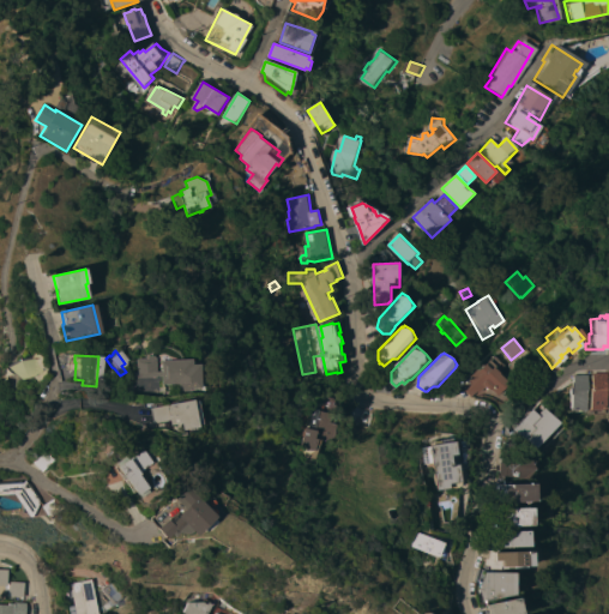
[(155,363),(155,360),(175,360),(187,359),(187,365),(194,363),(194,365),(199,365),(199,366),(202,368),(202,369),(202,371),(200,373),(200,374),(200,377),(209,377),(209,391),(194,392),(194,390),(170,391),(170,384),(156,384),(156,380),(152,381),(152,378),(155,378),(155,375),(151,375),(151,377),(131,378),(131,369),(130,359),(139,359),(139,356),(149,355),(150,357),(150,365),(151,372),(155,371),(155,363)]
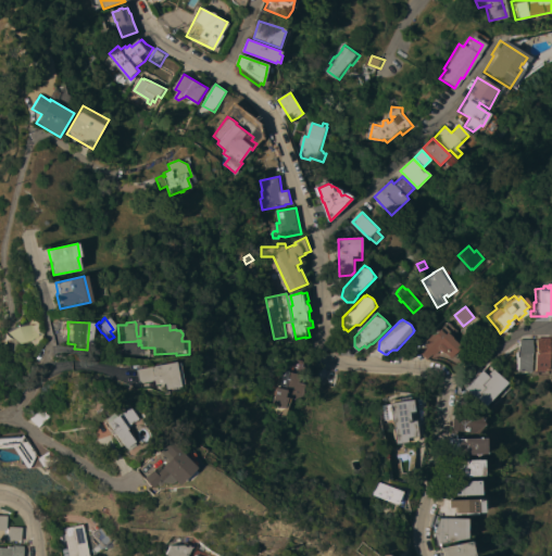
[(440,330),(448,323),(458,331),(452,338),(461,346),(450,358),(443,352),(443,353),(441,353),(439,351),(434,356),(431,354),(427,359),(418,351),(422,348),(422,346),(423,345),(424,345),(427,342),(426,341),(433,335),(434,336),(439,329),(440,330)]
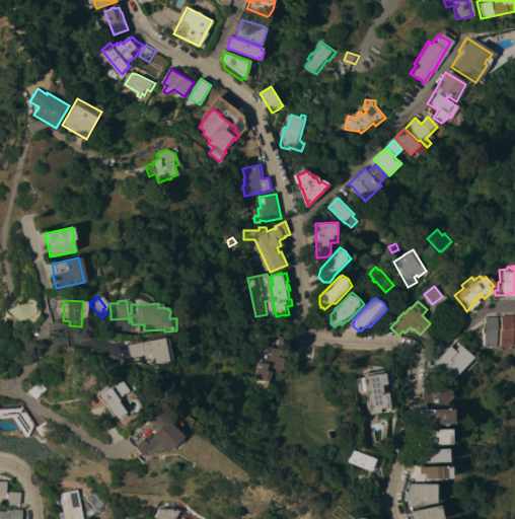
[(17,322),(5,310),(14,305),(27,303),(31,302),(33,315),(17,322)]
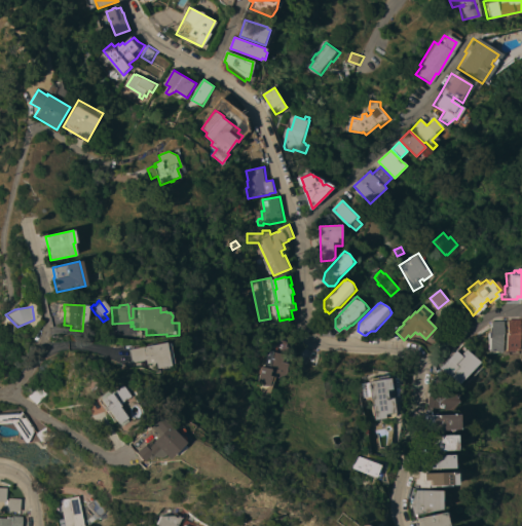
[(516,350),(512,350),(512,352),(505,352),(504,351),(502,320),(515,320),(516,350)]
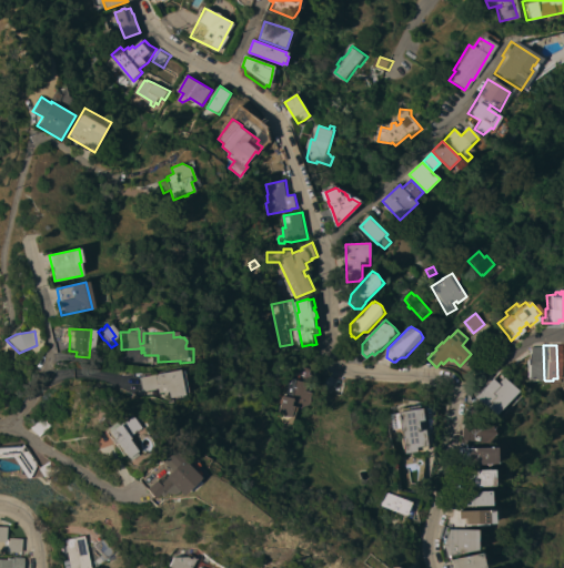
[(540,347),(541,382),(532,382),(532,379),(527,379),(526,347),(540,347)]
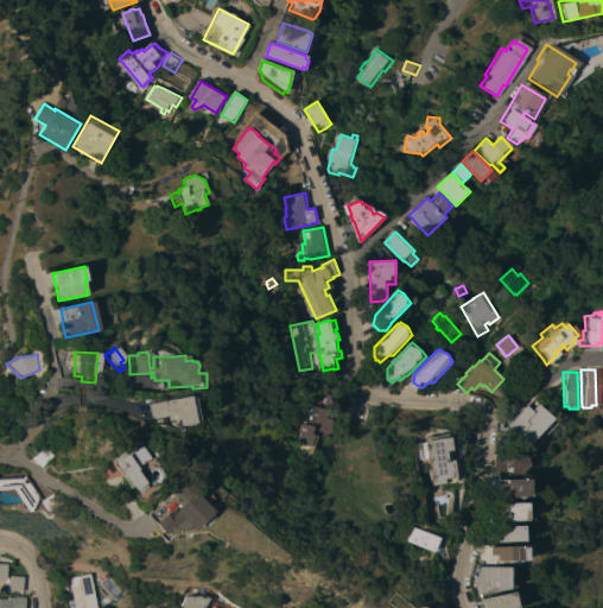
[(189,397),(192,419),(186,420),(188,425),(173,426),(172,419),(160,420),(159,417),(145,419),(143,404),(189,397)]
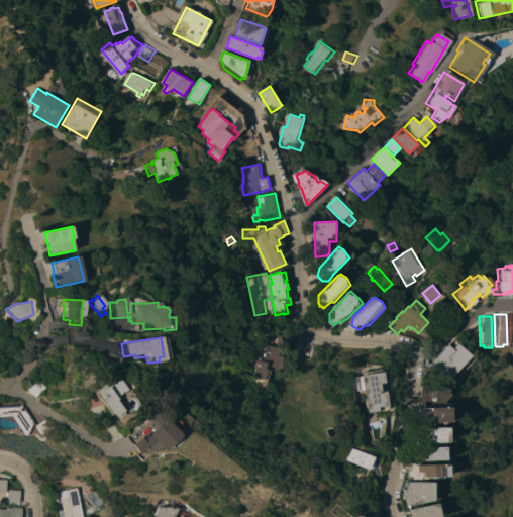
[(471,356),(449,378),(432,362),(440,352),(439,352),(447,345),(449,347),(455,341),(467,352),(471,356)]
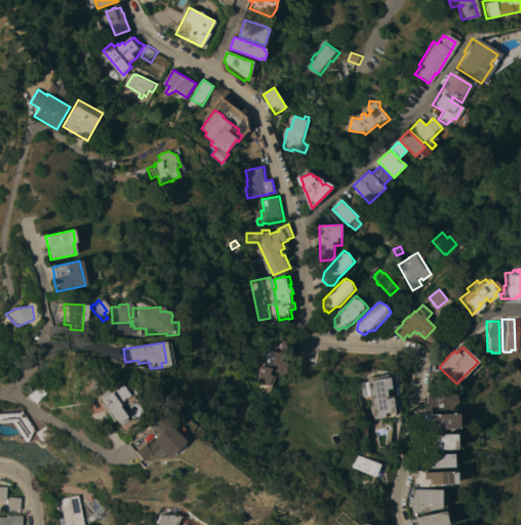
[(268,350),(286,354),(285,362),(290,363),(287,372),(287,374),(281,377),(277,376),(275,385),(272,384),(272,385),(261,382),(268,350)]
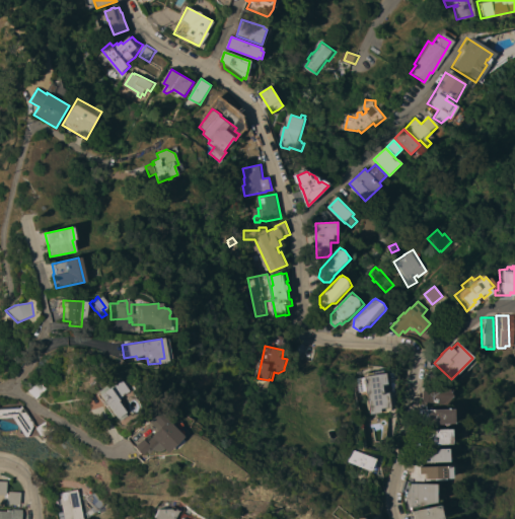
[(366,406),(365,400),(366,400),(365,395),(364,395),(364,390),(358,392),(356,378),(361,377),(361,376),(362,376),(362,374),(371,372),(370,372),(380,370),(383,382),(384,382),(385,383),(386,385),(386,387),(386,388),(386,391),(386,393),(385,394),(386,404),(388,404),(388,405),(388,409),(388,410),(386,412),(385,413),(383,413),(380,412),(378,412),(379,413),(367,415),(366,406)]
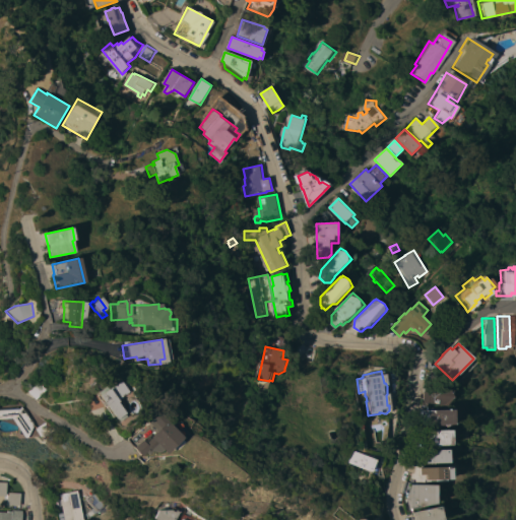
[(114,381),(121,392),(111,398),(113,400),(110,402),(120,416),(113,421),(111,418),(109,419),(90,392),(100,386),(102,389),(114,381)]
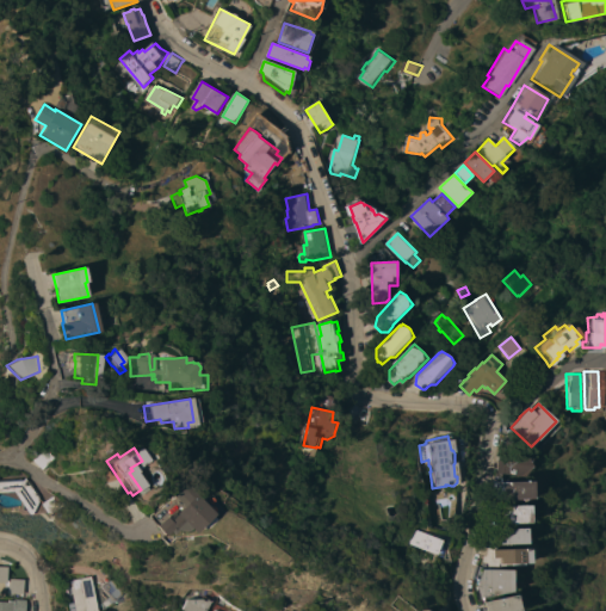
[(38,469),(29,461),(41,449),(50,457),(38,469)]
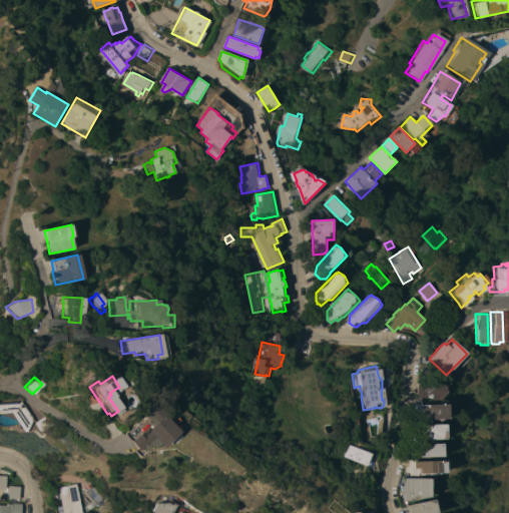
[(447,385),(446,391),(442,398),(433,398),(432,399),(420,397),(421,396),(417,395),(419,381),(447,385)]
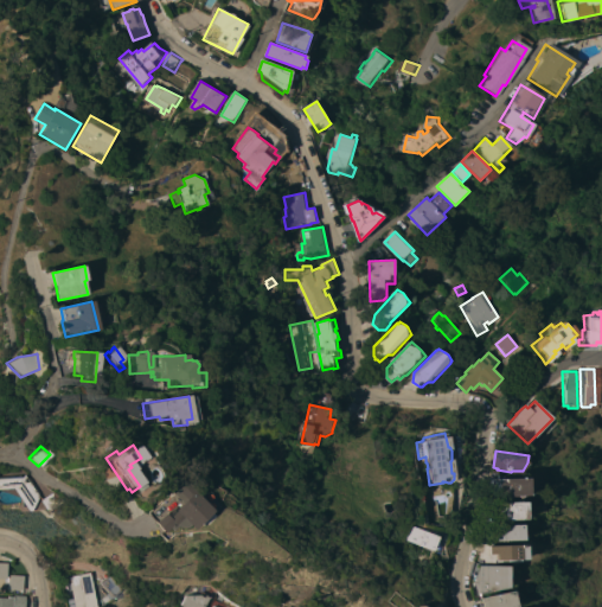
[(11,489),(0,489),(0,478),(19,477),(20,474),(21,474),(24,478),(26,478),(37,493),(36,496),(29,511),(26,511),(19,500),(15,497),(11,489)]
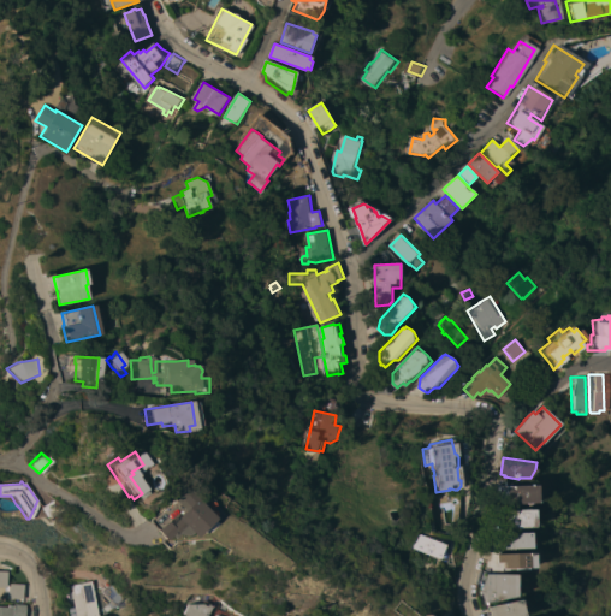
[(537,485),(538,503),(515,503),(515,505),(506,505),(506,490),(512,490),(512,486),(537,485)]
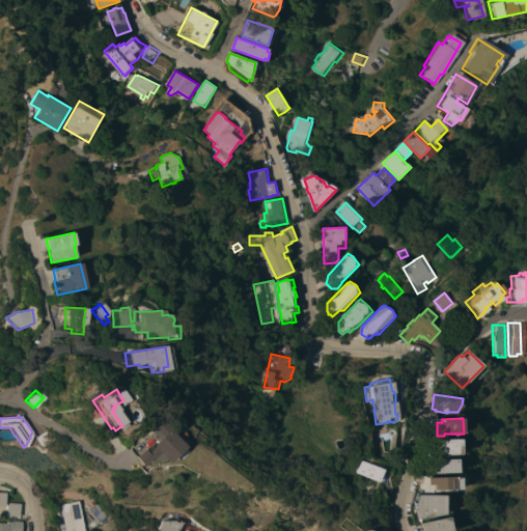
[(181,446),(164,463),(160,459),(158,462),(149,460),(145,464),(143,462),(139,465),(131,456),(139,449),(142,453),(148,448),(146,446),(153,440),(144,431),(156,421),(181,446)]
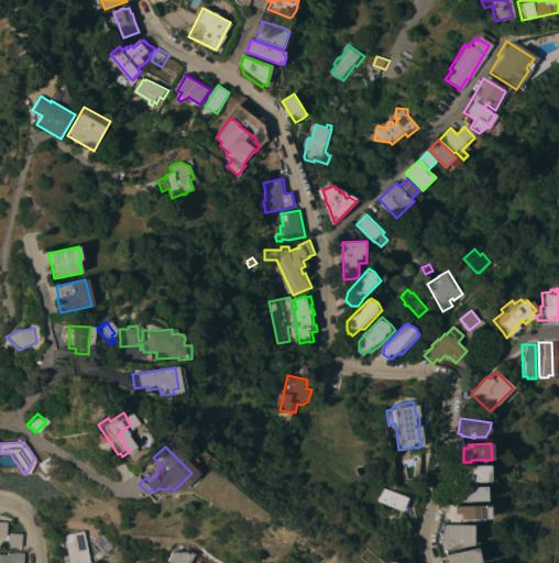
[(45,456),(57,466),(41,475),(34,465),(35,462),(45,456)]
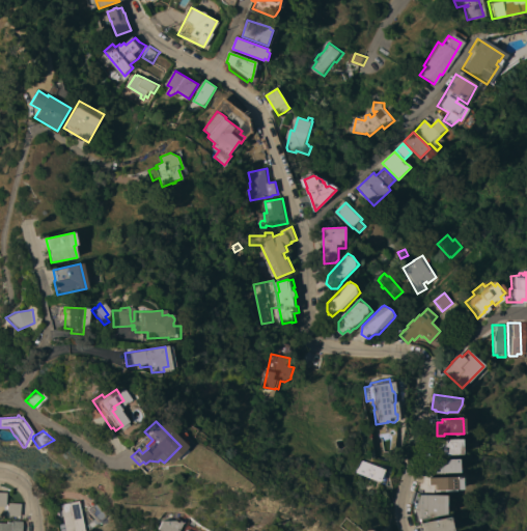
[(461,439),(461,454),(431,455),(431,440),(461,439)]
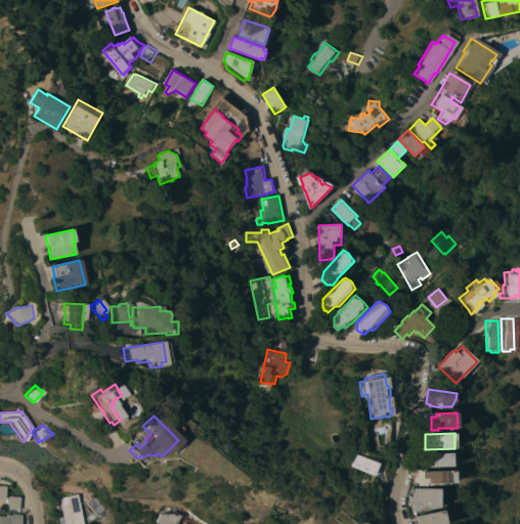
[(377,464),(372,475),(347,466),(352,453),(377,464)]
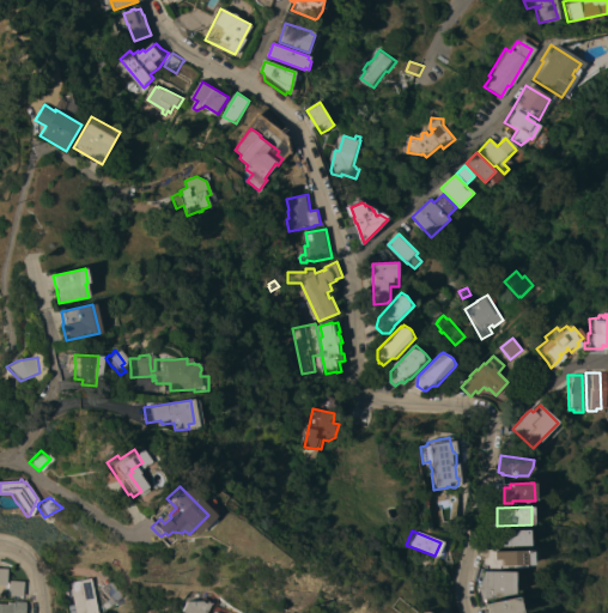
[(528,530),(529,545),(494,546),(494,532),(528,530)]
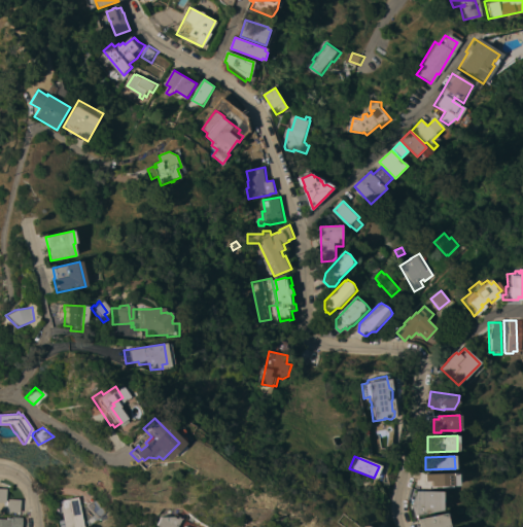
[(457,473),(458,486),(430,487),(430,482),(425,482),(425,475),(457,473)]
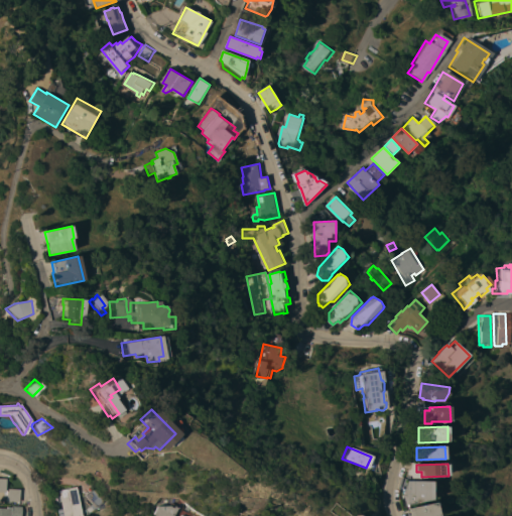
[(407,481),(433,482),(433,499),(398,507),(402,496),(407,481)]
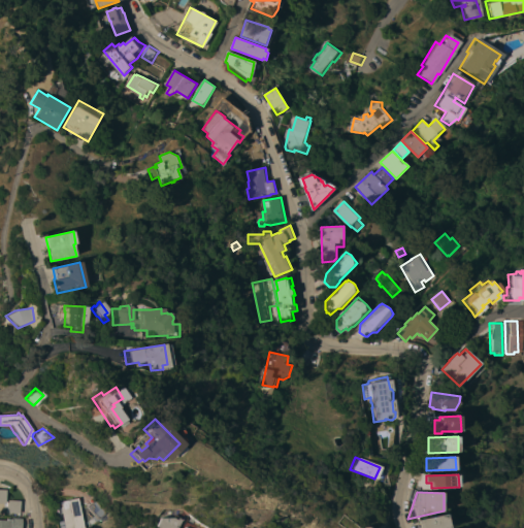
[(83,527),(64,527),(59,502),(77,498),(83,527)]
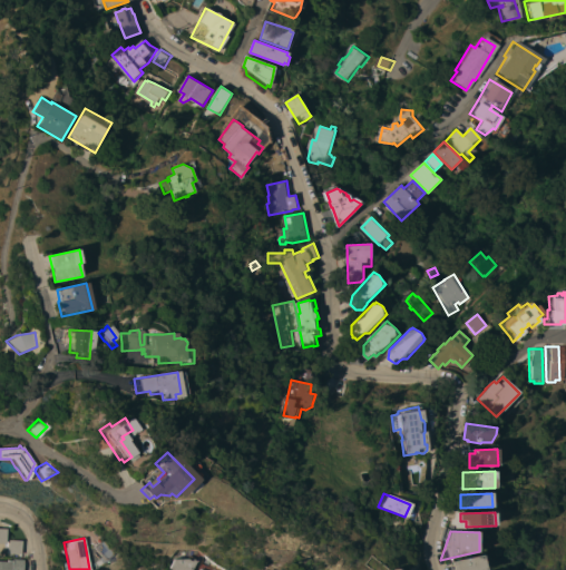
[(22,554),(7,553),(8,540),(22,540),(22,554)]
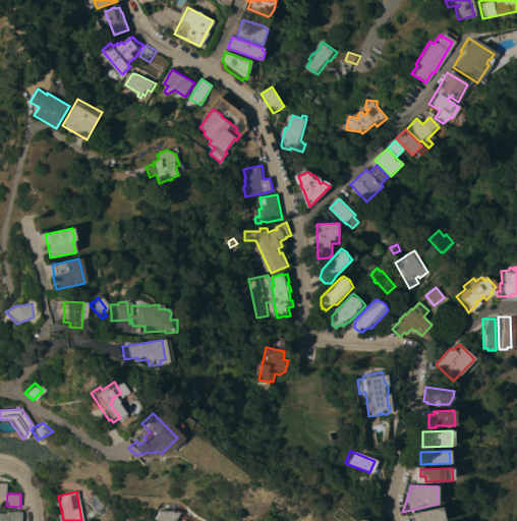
[(101,504),(94,510),(84,500),(92,494),(101,504)]
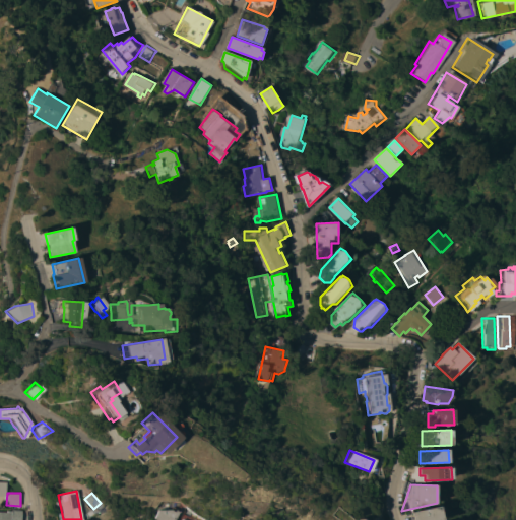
[(408,519),(407,513),(438,507),(440,519),(408,519)]
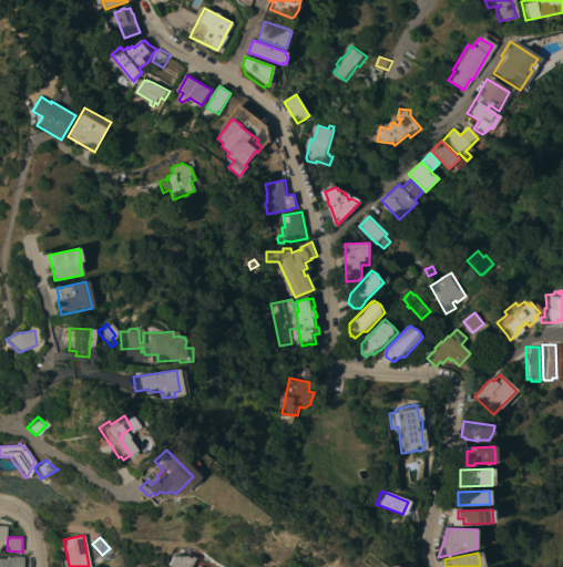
[(24,557),(23,566),(0,566),(0,557),(7,558),(8,557),(13,557),(13,556),(24,557)]
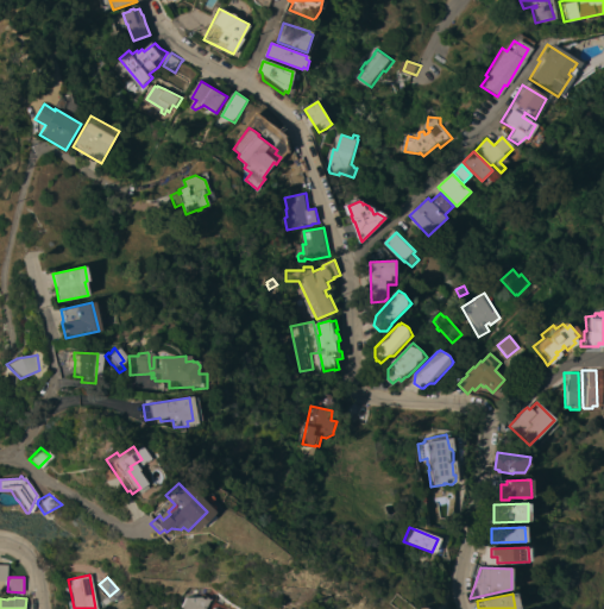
[(203,608),(186,608),(182,607),(187,597),(201,597),(205,600),(207,597),(211,600),(203,608)]
